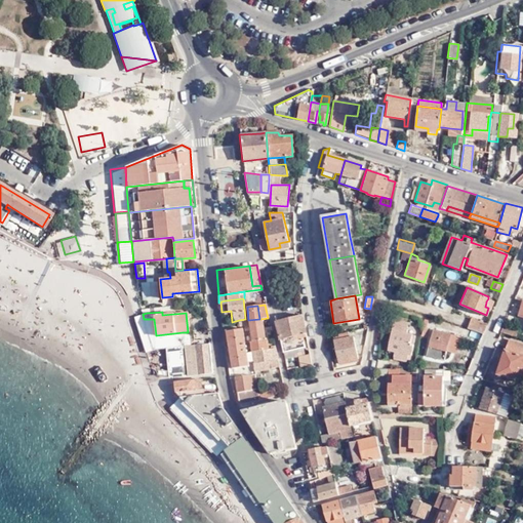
[(146,323),(144,319),(143,314),(135,316),(133,317),(146,352),(149,351),(155,349),(154,345),(151,336),(150,333),(146,323)]
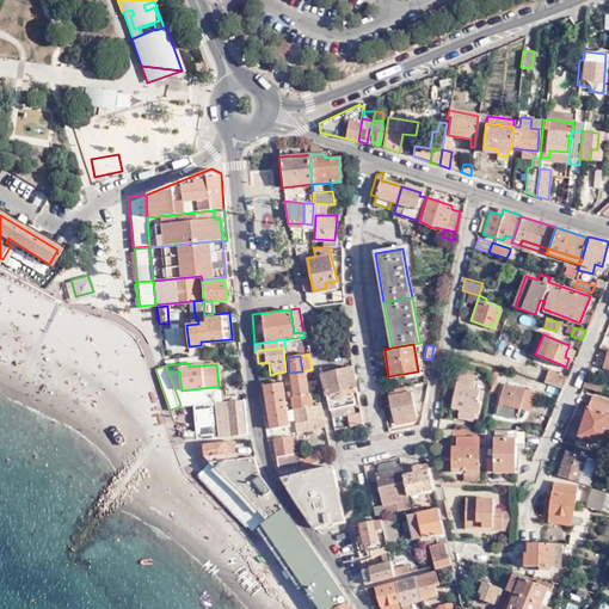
[(351,389),(355,388),(350,367),(320,374),(328,408),(354,404),(351,389)]
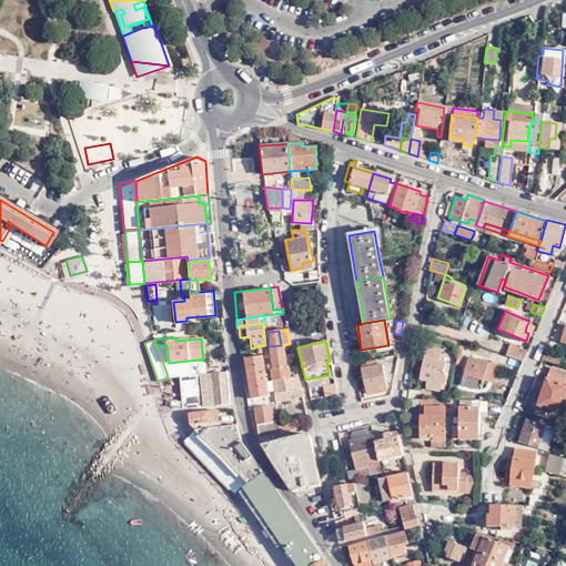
[(437,347),(438,343),(425,341),(418,377),(426,378),(426,385),(441,388),(442,382),(443,382),(445,371),(442,370),(446,345),(443,344),(442,349),(437,347)]
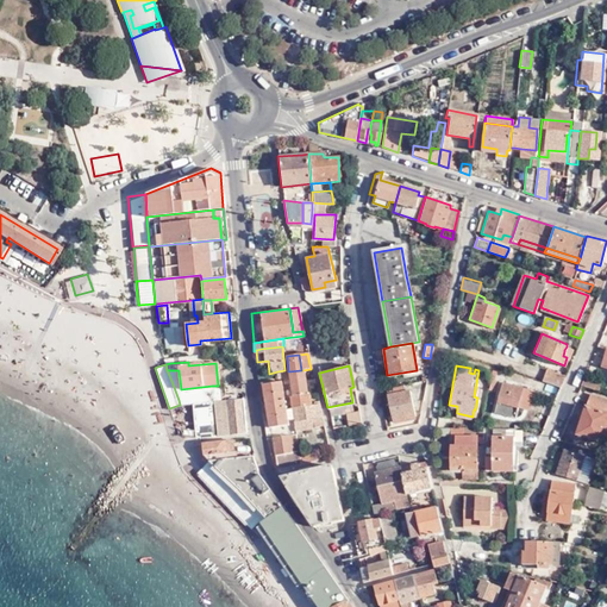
[(546,368),(542,381),(559,386),(564,374),(546,368)]
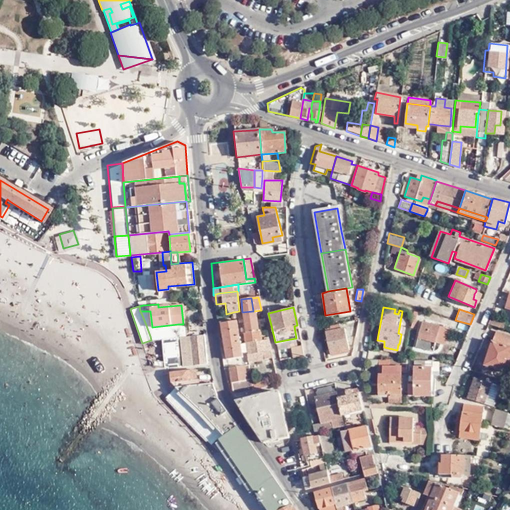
[(150,311),(141,311),(140,311),(142,315),(146,325),(147,328),(152,327),(150,311)]
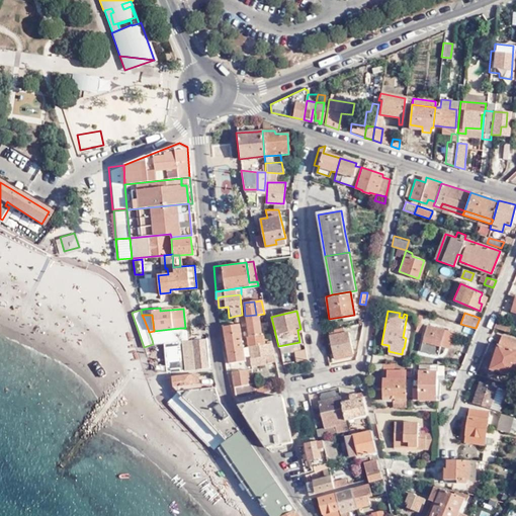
[(241,324),(244,324),(244,317),(243,315),(242,315),(236,316),(237,321),(240,321),(241,324)]
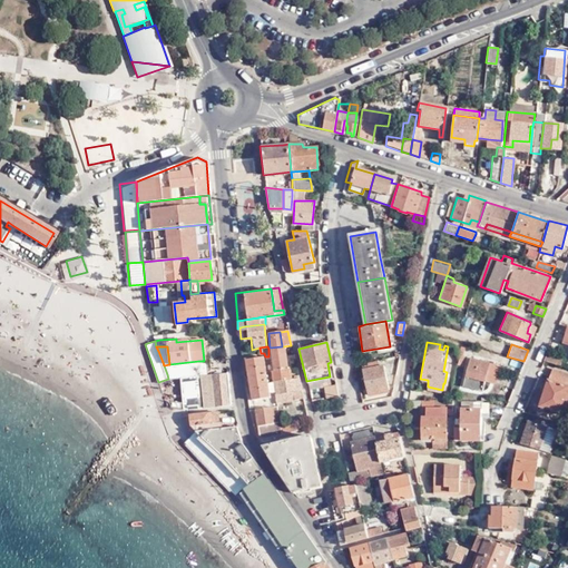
[(271,356),(268,356),(268,359),(272,359),(273,369),(271,369),(270,370),(286,368),(283,346),(282,346),(270,348),(271,356)]
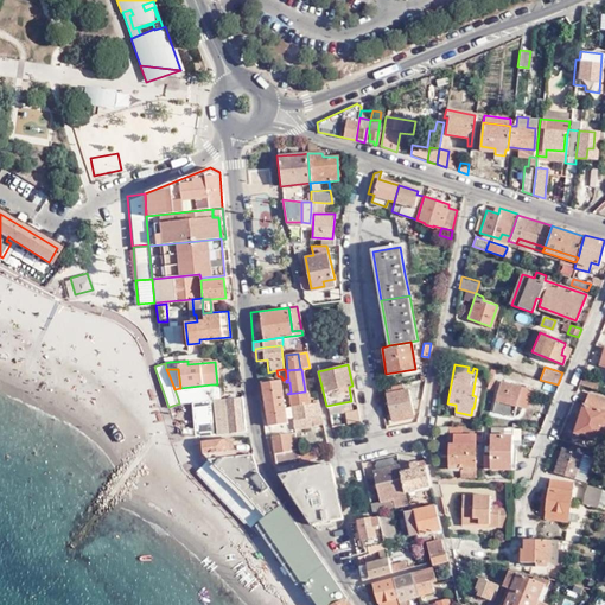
[(583,374),(578,383),(597,389),(600,380),(583,374)]
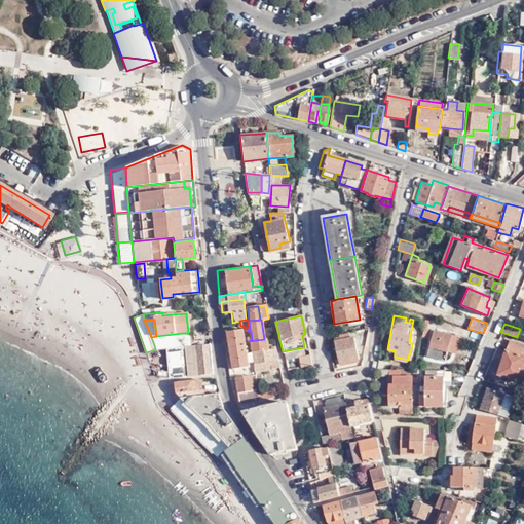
[(431,329),(424,327),(422,336),(426,338),(427,337),(431,329)]
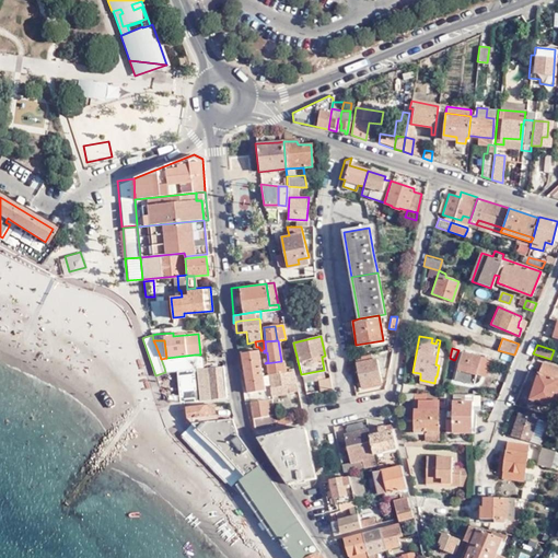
[(240,352),(244,378),(246,393),(264,390),(262,375),(257,350),(243,352),(240,352)]
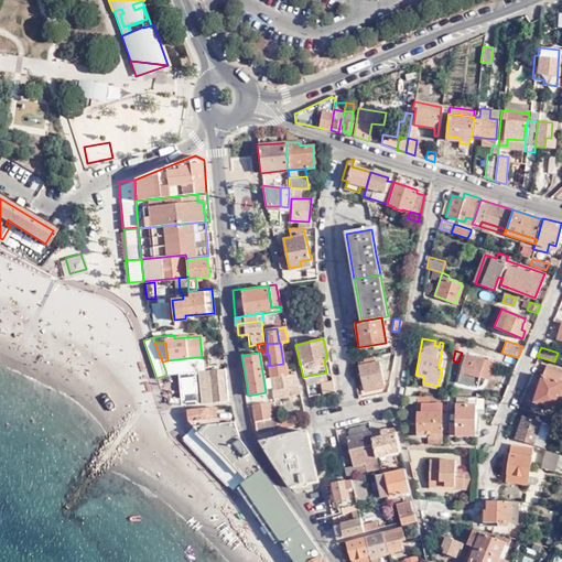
[(484,360),(466,354),(457,381),(476,387),(484,360)]
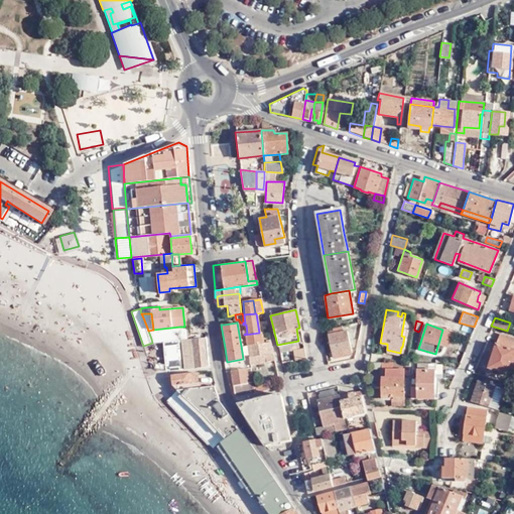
[(326,329),(327,334),(332,355),(351,351),(346,330),(342,331),(341,325),(326,329)]
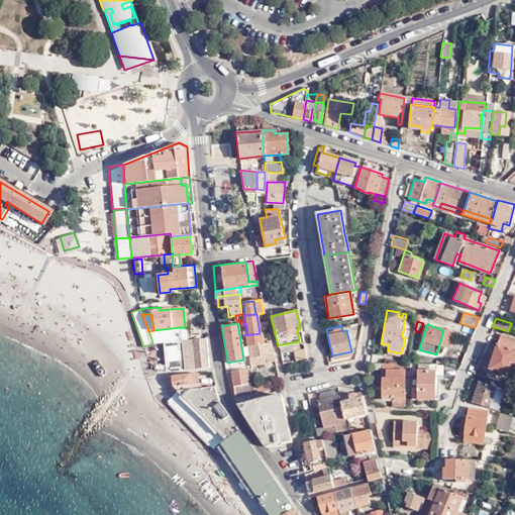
[(180,327),(153,330),(148,331),(151,339),(152,343),(181,340),(180,327)]
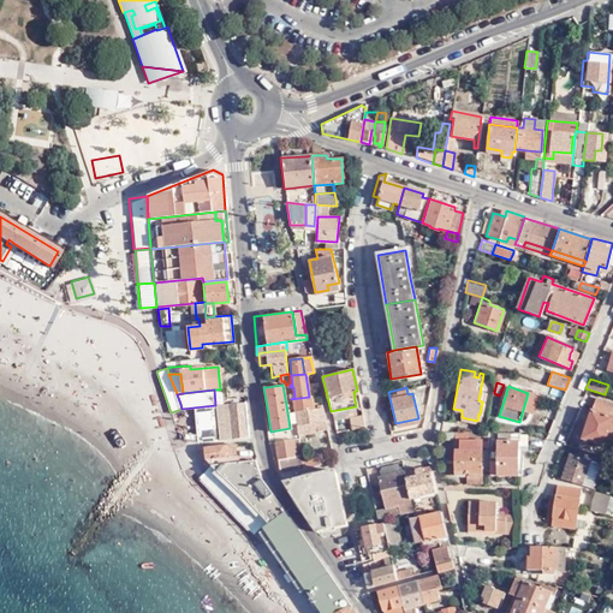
[(310,397),(309,397),(291,399),(293,411),(293,412),(296,412),(313,410),(310,397)]
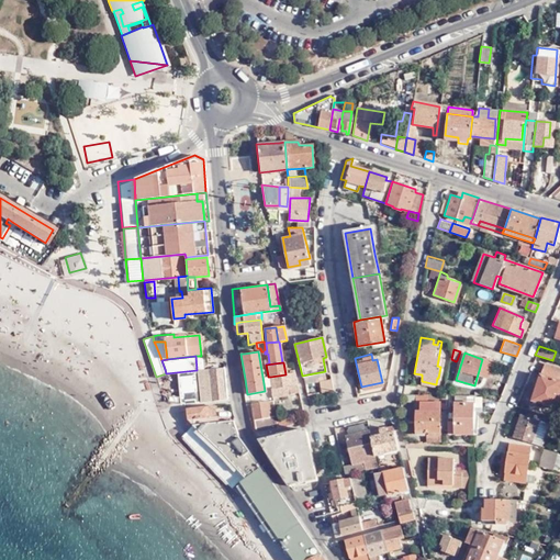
[(553,407),(559,385),(559,368),(545,364),(536,387),(539,388),(534,401),(553,407)]
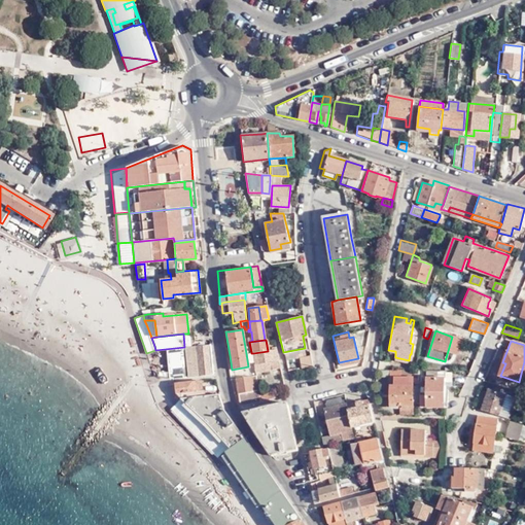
[(212,374),(209,344),(205,345),(184,347),(187,376),(212,374)]
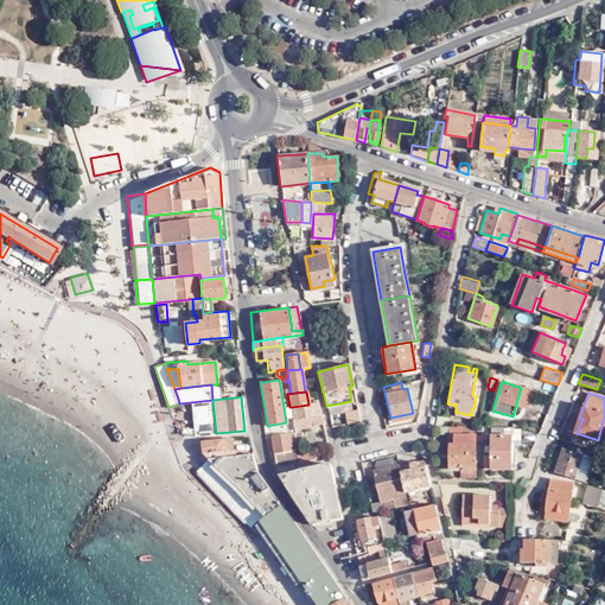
[(309,405),(292,407),(293,419),(291,419),(292,428),(322,424),(317,403),(311,403),(309,405)]
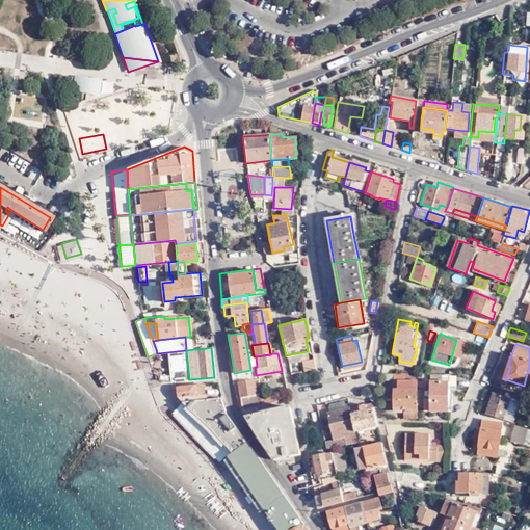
[(315,368),(312,354),(301,356),(303,370),(315,368)]
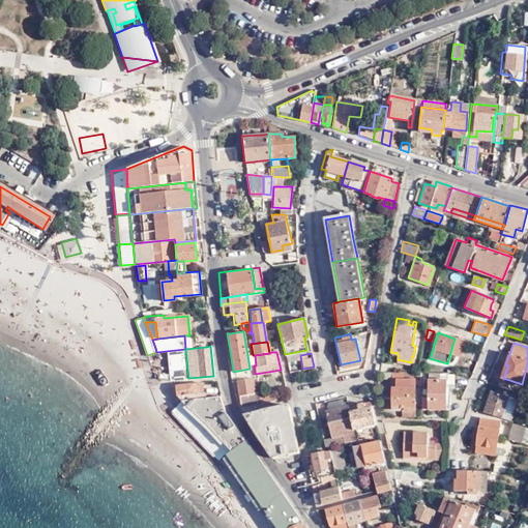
[(402,378),(391,378),(390,403),(400,404),(400,405),(414,405),(414,386),(408,386),(408,383),(419,383),(419,372),(402,372),(402,378)]
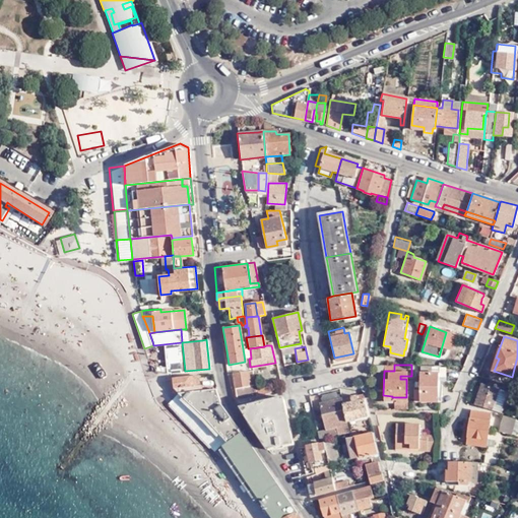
[(253,385),(252,377),(248,377),(247,371),(232,373),(236,397),(250,394),(250,392),(254,392),(253,385)]
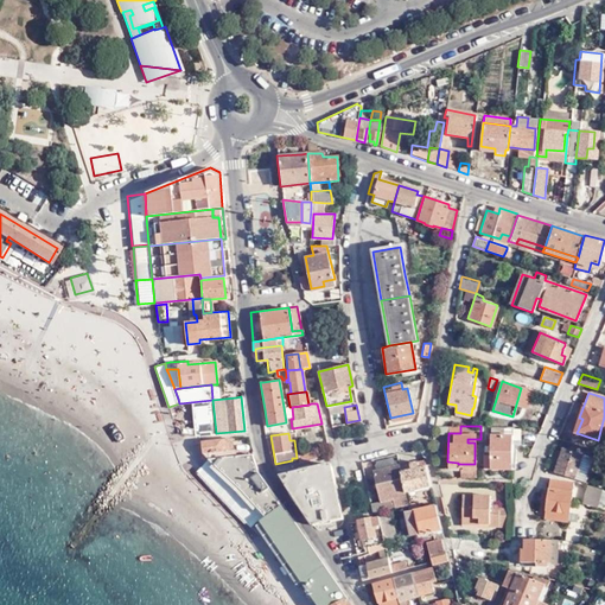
[(511,434),(488,433),(488,462),(495,462),(495,465),(510,466),(511,445),(511,434)]
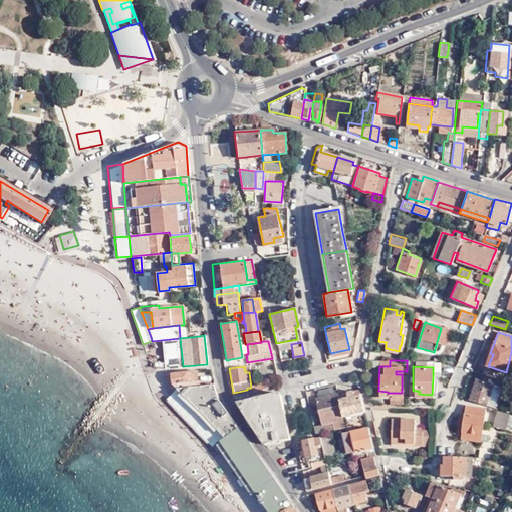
[(196,370),(172,373),(173,382),(176,387),(177,388),(178,389),(197,386),(196,370)]
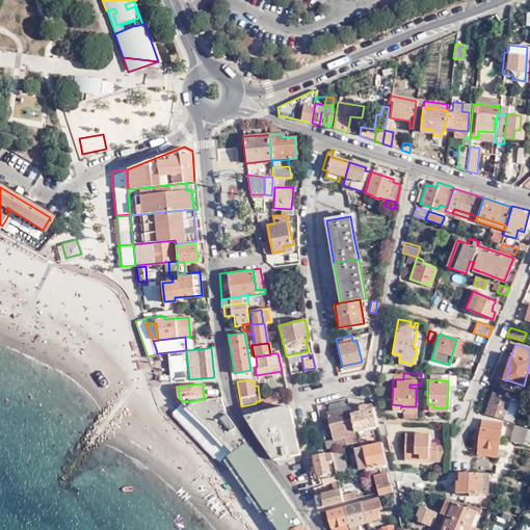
[(275,391),(259,394),(260,401),(261,404),(276,400),(275,391)]
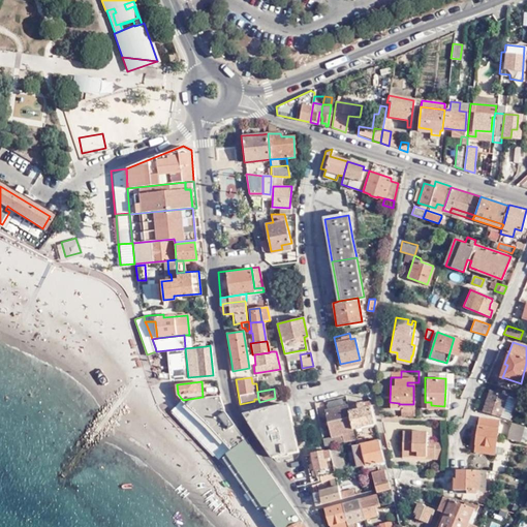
[(513,420),(521,422),(522,417),(512,414),(516,397),(492,390),(485,410),(513,420)]
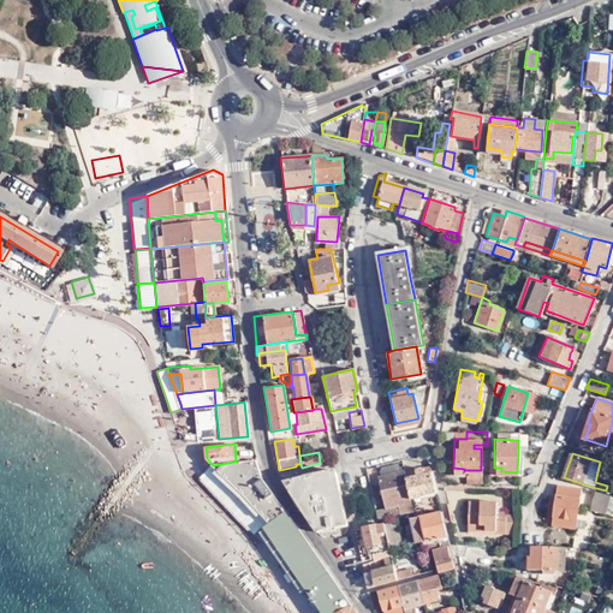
[(266,519),(267,521),(283,512),(284,511),(260,478),(254,460),(236,462),(213,465),(226,476),(243,493),(245,495),(266,519)]
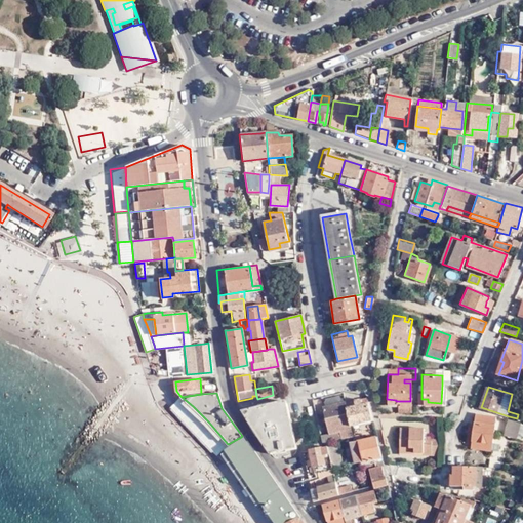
[(180,396),(179,395),(169,406),(182,417),(193,406),(182,397),(180,396)]
